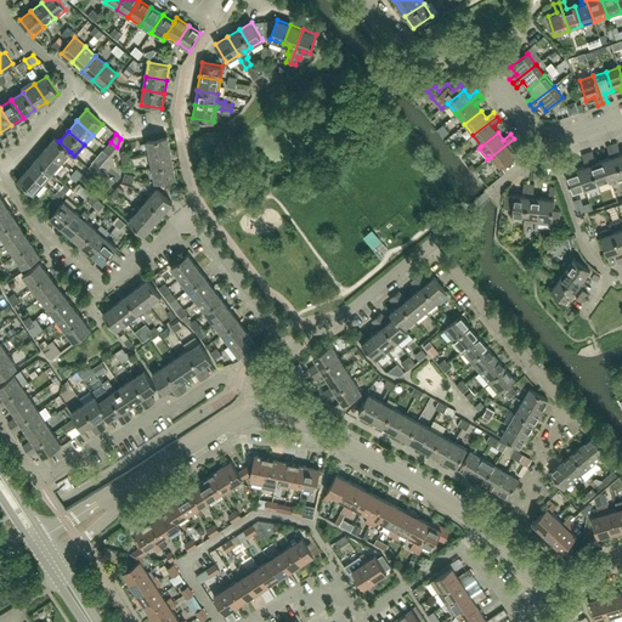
[(170,151),(168,136),(147,140),(150,154),(170,151)]
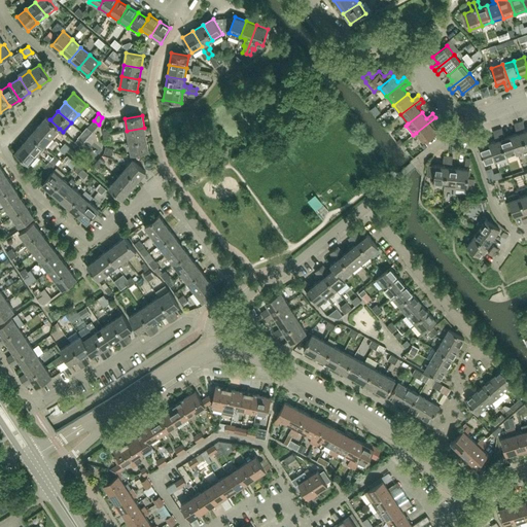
[(60,129),(49,119),(50,119),(46,116),(38,126),(51,137),(59,129),(60,129)]
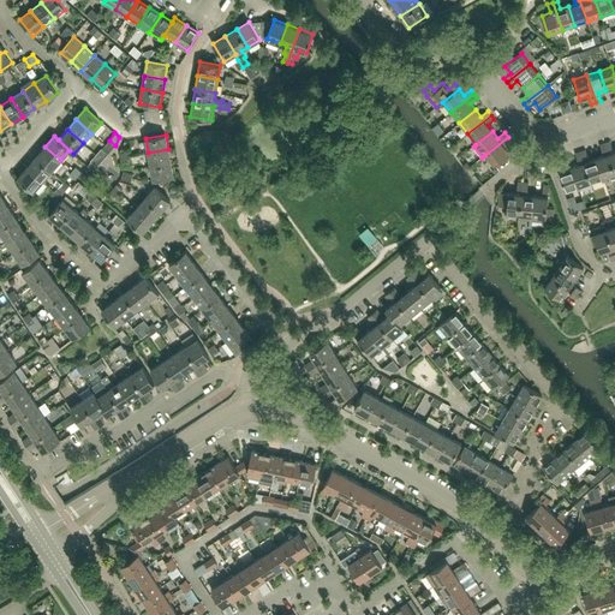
[(494,166),(511,153),(505,147),(512,141),(508,137),(485,155),(494,166)]
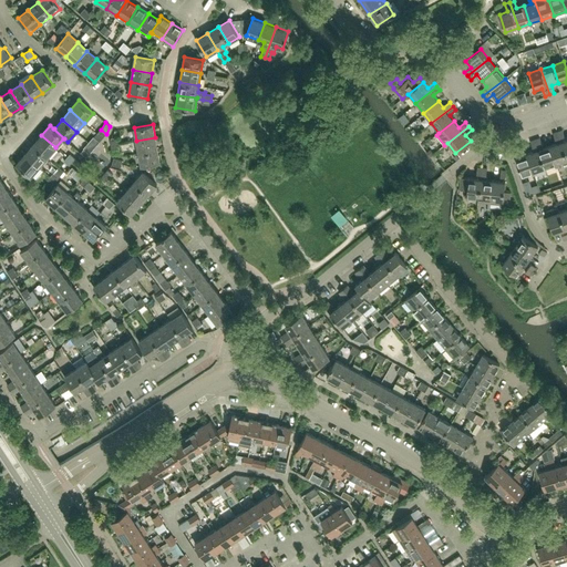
[(55,147),(41,135),(33,145),(48,157),(55,147)]
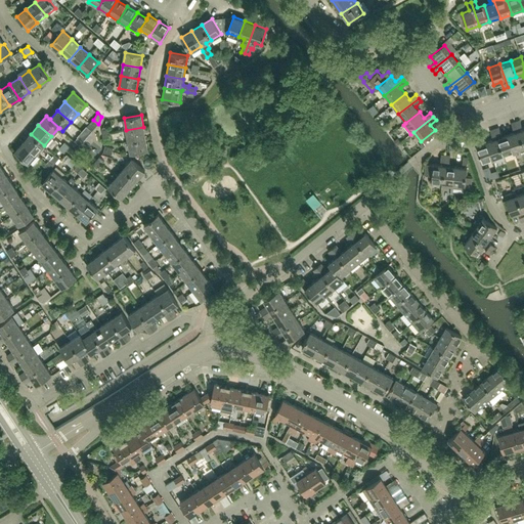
[(145,138),(143,127),(126,130),(128,141),(145,138)]
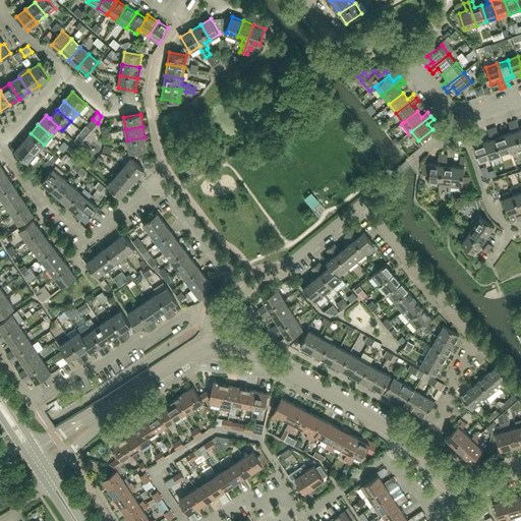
[(514,154),(513,150),(520,146),(516,130),(505,134),(512,154),(514,154)]
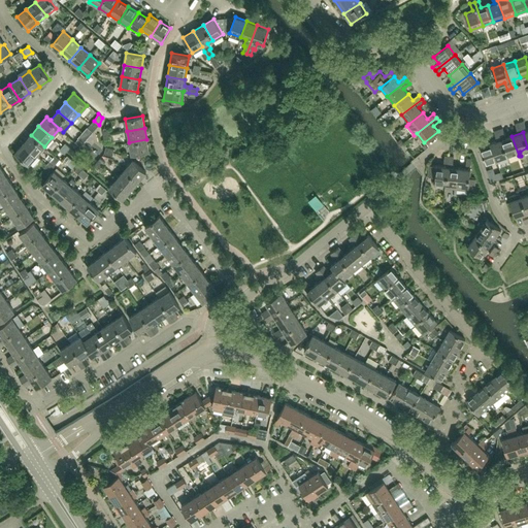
[(44,146),(31,135),(23,143),(36,156),(44,146)]
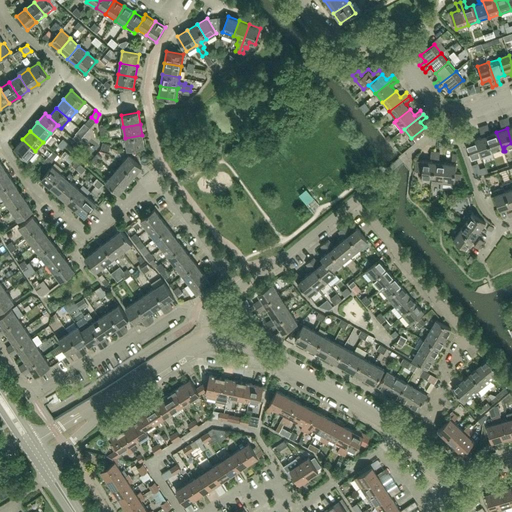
[(503,151),(496,132),(486,135),(492,151),(500,148),(501,152),(503,151)]
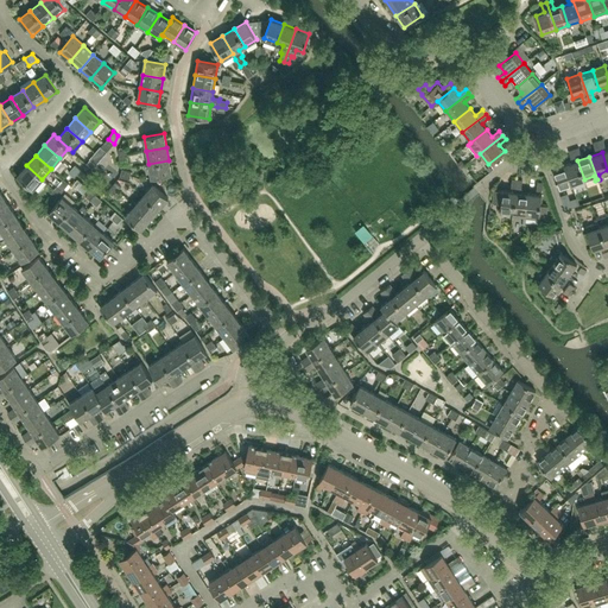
[(171,173),(169,160),(149,164),(151,178),(171,173)]
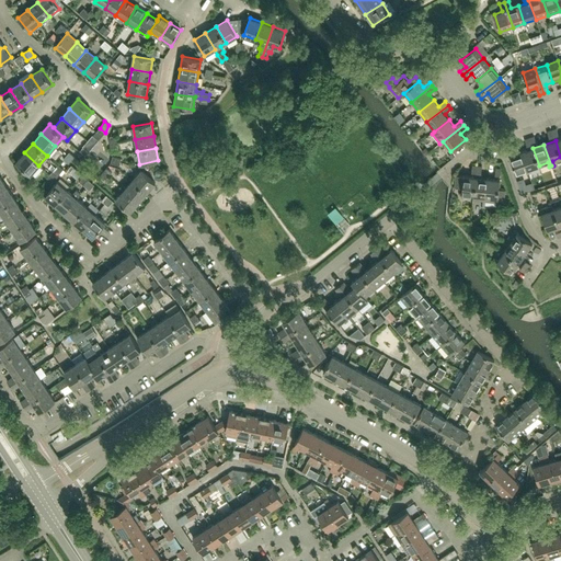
[(530,173),(529,169),(539,165),(533,148),(522,152),(529,173),(530,173)]
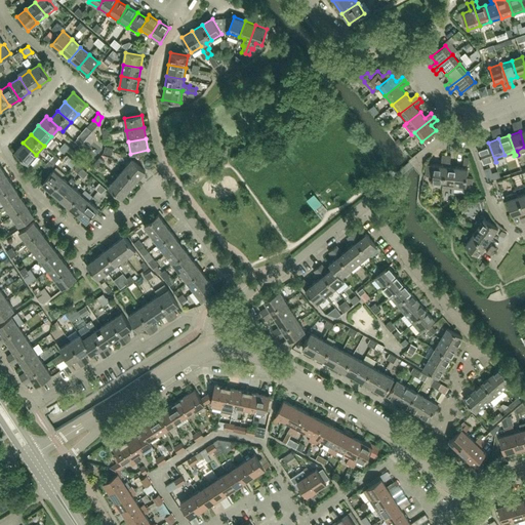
[(36,155),(23,143),(15,152),(29,163),(36,155)]
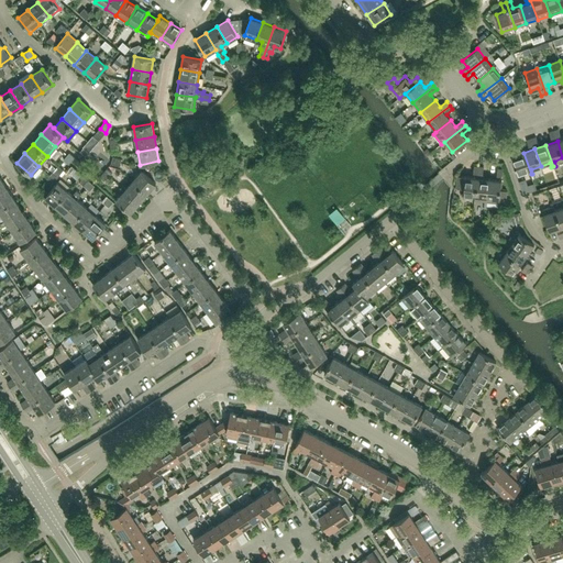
[(531,174),(523,153),(512,156),(518,174),(528,170),(529,175),(531,174)]
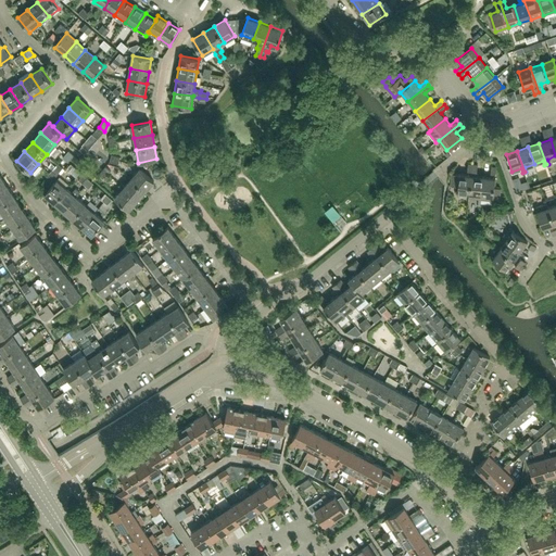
[(472,165),(471,172),(471,176),(469,193),(468,199),(479,200),(478,205),(480,205),(481,200),(483,177),(478,176),(478,172),(477,172),(478,165),(472,165)]
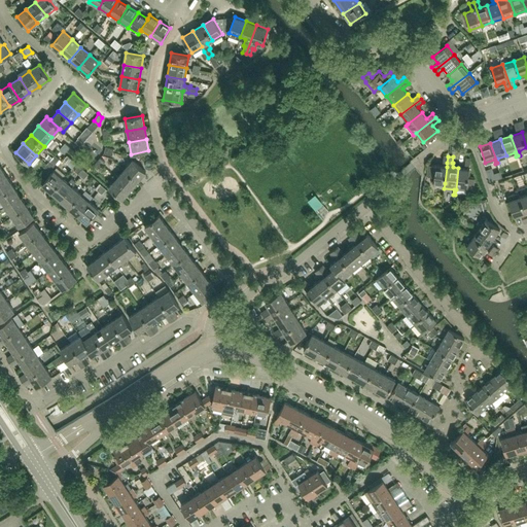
[(146,172),(133,160),(125,169),(138,181),(146,172)]
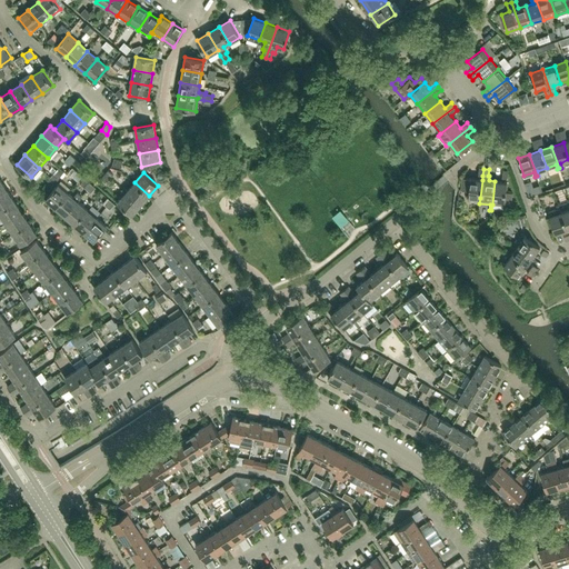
[(482,180),(470,178),(470,179),(462,178),(461,190),(469,191),(468,201),(470,201),(470,197),(480,198),(482,180)]
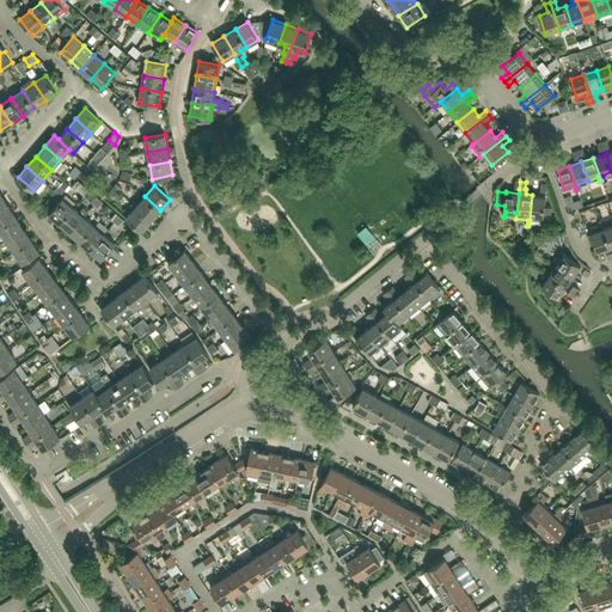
[(86,197),(93,204),(99,199),(91,193),(86,197)]
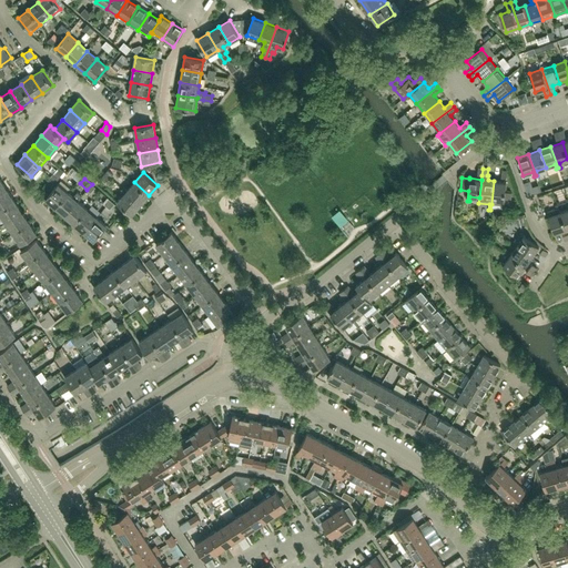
[(505,192),(506,182),(494,181),(492,204),(510,205),(511,192),(505,192)]
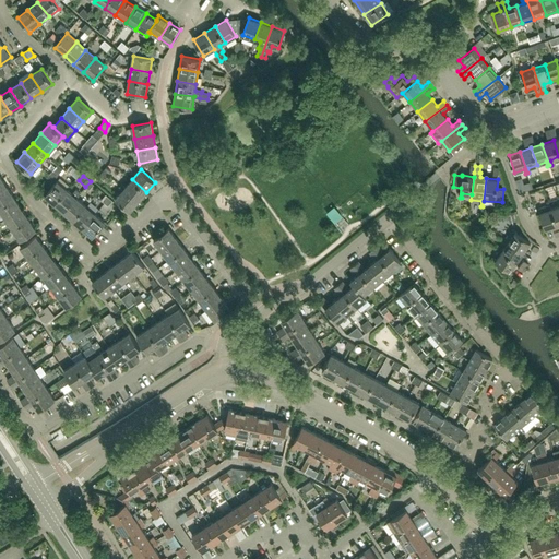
[(146,192),(132,179),(123,189),(138,201),(146,192)]
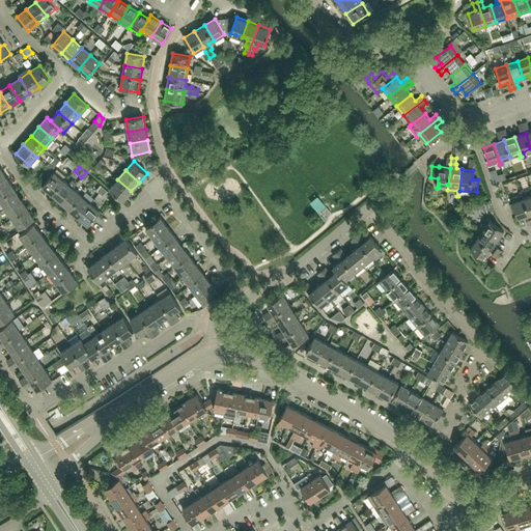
[(52,194),(63,180),(54,172),(43,186),(52,194)]
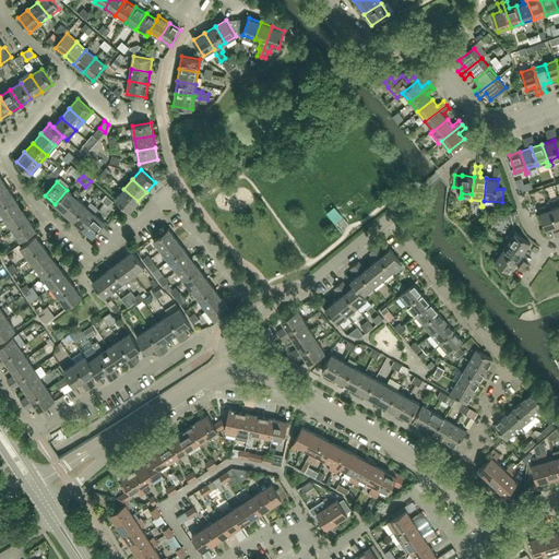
[(524,183),(516,187),(520,193),(533,189),(531,182),(524,183)]
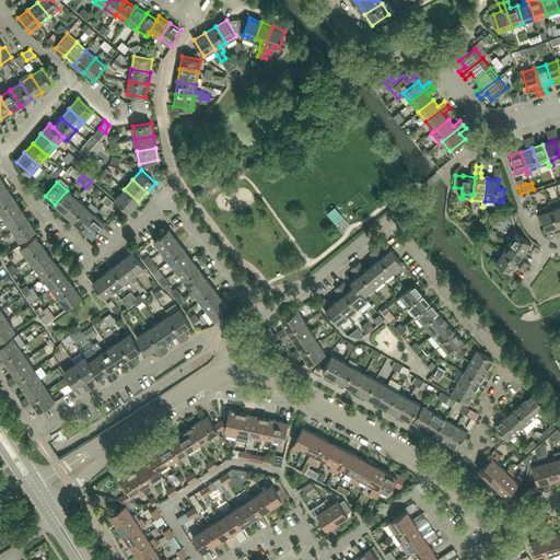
[(0,208),(15,199),(8,188),(0,194),(0,208)]
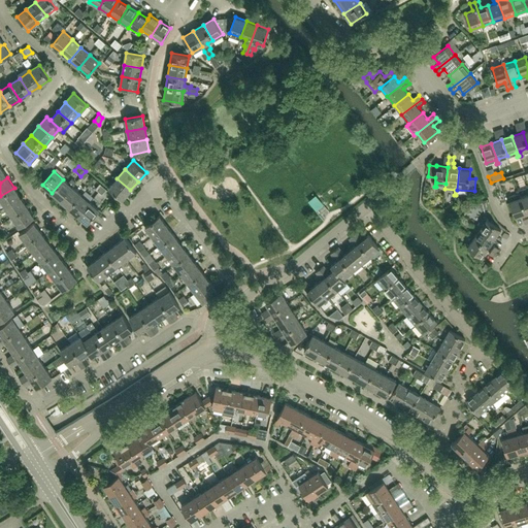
[(60,200),(72,187),(76,183),(71,178),(68,183),(63,179),(52,193),(60,200)]
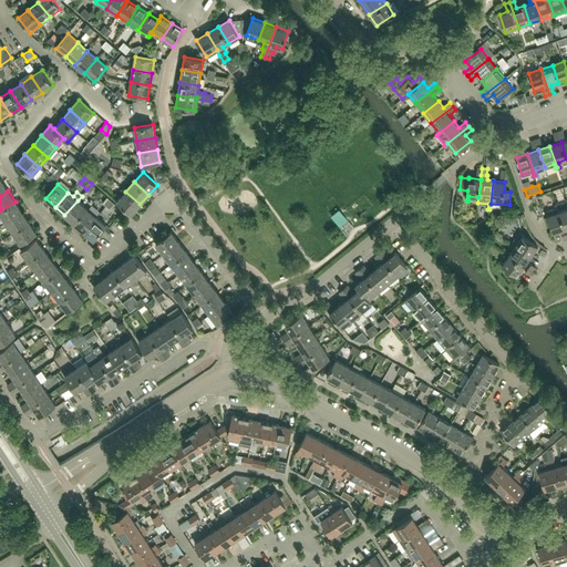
[(140,204),(125,192),(117,202),(132,214),(140,204)]
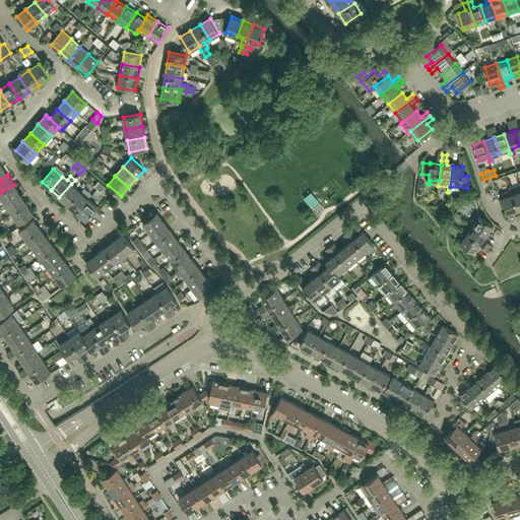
[(68,205),(79,191),(71,184),(59,197),(68,205)]
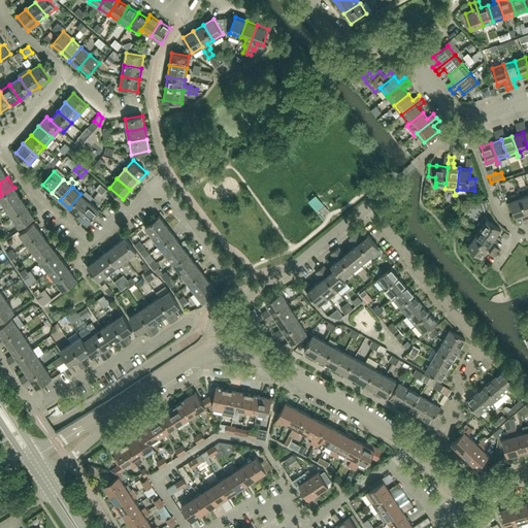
[(0,198),(6,207),(21,197),(14,188),(0,196),(0,198)]
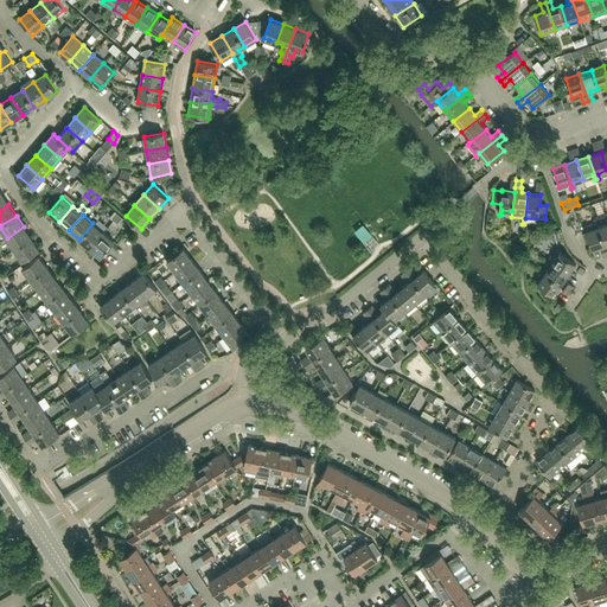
[(605,246),(599,227),(596,222),(585,227),(593,249),(605,246)]
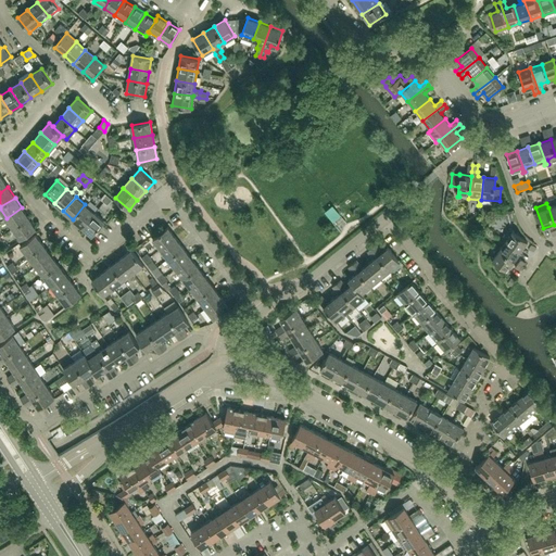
[(83,227),(95,213),(85,204),(73,219),(83,227)]
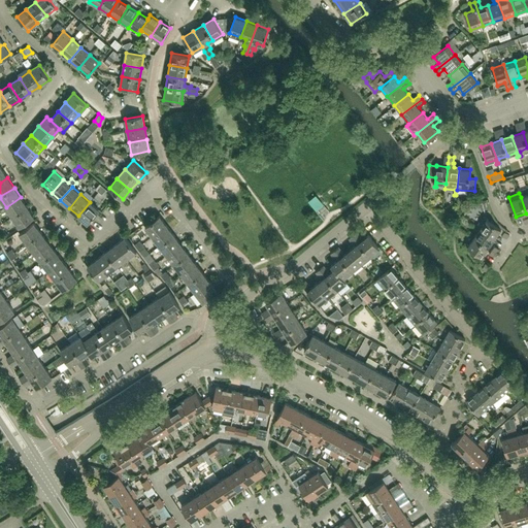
[(12,217),(27,207),(21,197),(6,207),(12,217)]
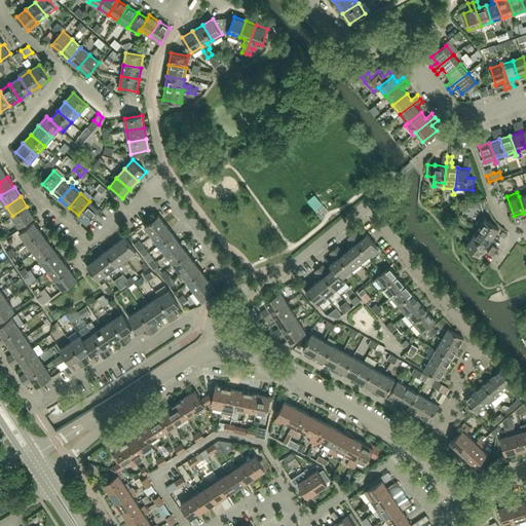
[(316,216),(325,210),(314,196),(306,203),(316,216)]
